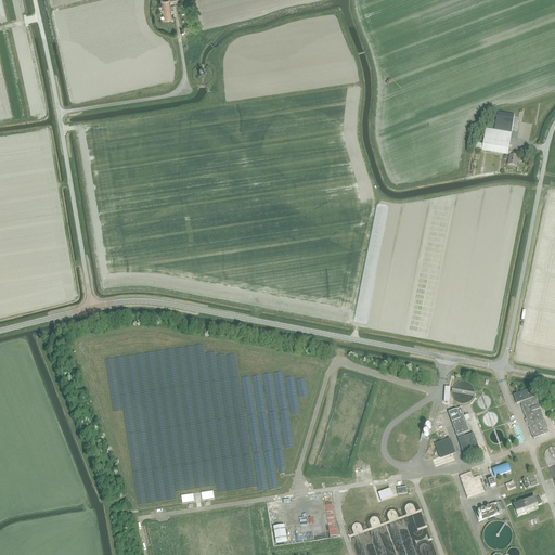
[(165,20),(172,18),(169,0),(166,0),(163,0),(165,20)]
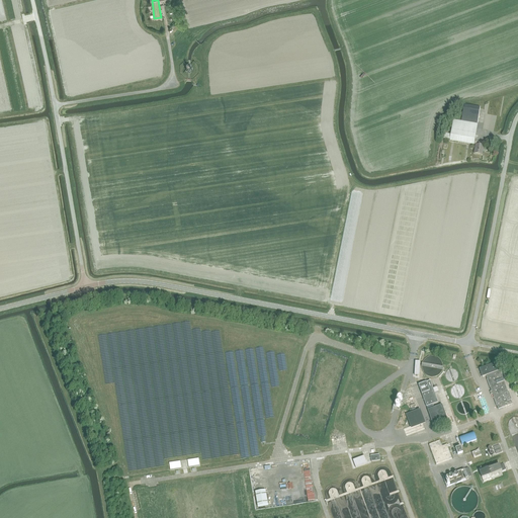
[(445,134),(444,139),(448,140),(450,140),(450,141),(473,145),(475,144),(475,142),(481,109),(481,108),(464,105),(461,121),(453,120),(451,135),(448,135),(445,134)]
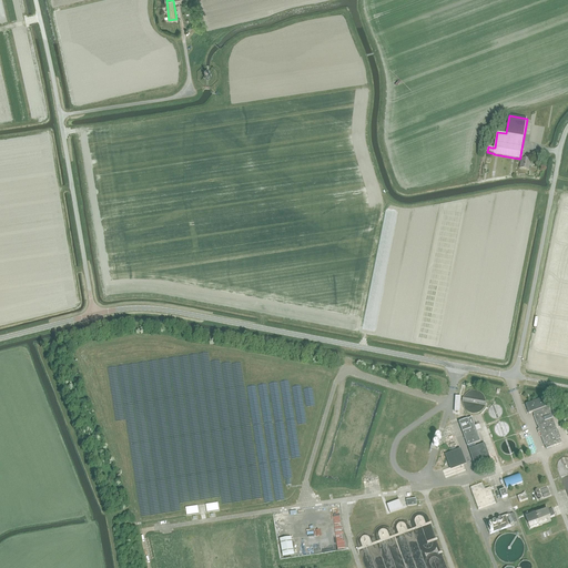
[(521,160),(519,169),(529,170),(530,166),(531,166),(533,164),(530,163),(530,161),(529,161),(529,158),(525,156),(524,160),(521,160)]
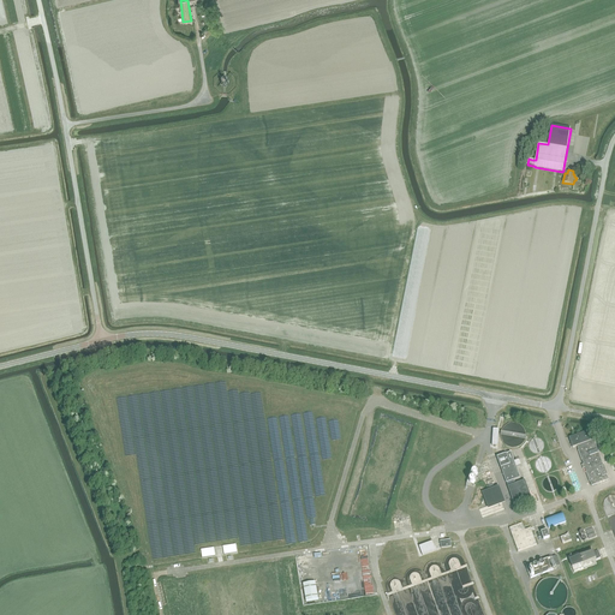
[(593,441),(591,442),(587,431),(569,439),(573,448),(577,447),(584,465),(581,466),(583,470),(585,469),(592,487),(608,481),(607,476),(608,476),(604,466),(603,466),(593,441)]
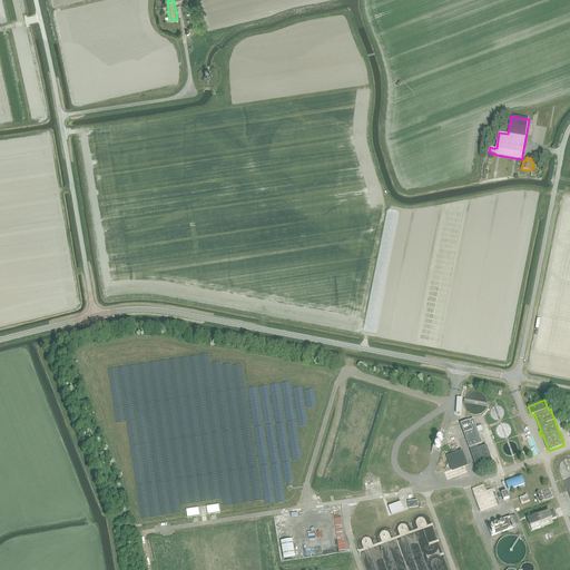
[(482,443),(473,420),(461,424),(470,448),(474,445),(477,450),(470,452),(477,470),(493,464),(487,445),(478,449),(477,445),(482,443)]
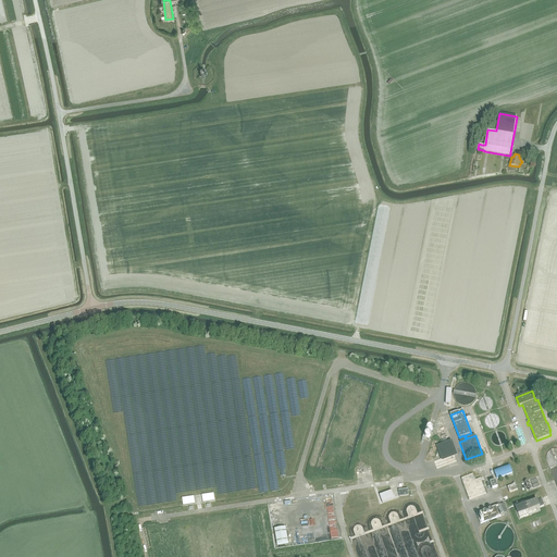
[(431,436),(432,432),(432,431),(433,431),(432,430),(433,429),(426,426),(423,438),(430,440),(430,438),(431,437),(431,436)]
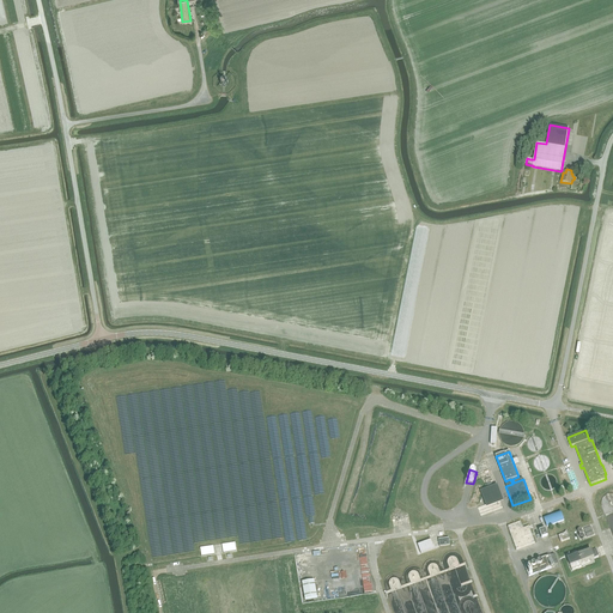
[(492,486),(491,483),(486,484),(487,487),(480,490),(486,508),(503,502),(497,484),(492,486)]
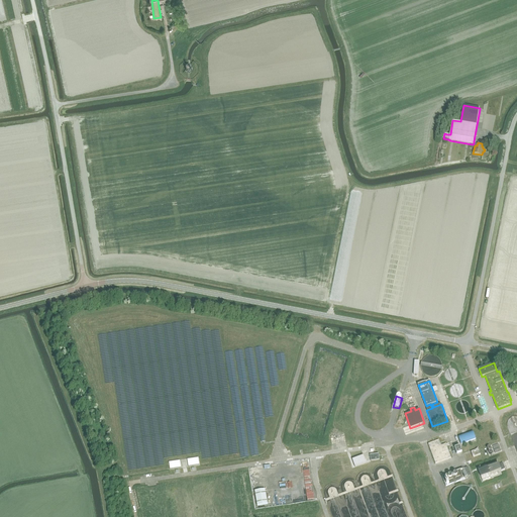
[(435,463),(451,458),(446,444),(441,445),(439,440),(428,444),(435,463)]
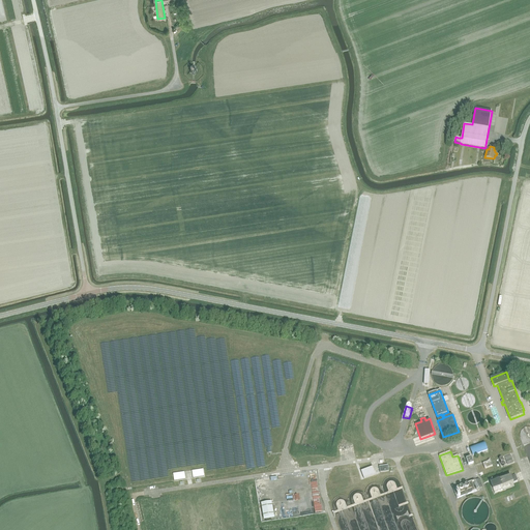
[(493,466),(491,461),(482,464),(484,469),(493,466)]
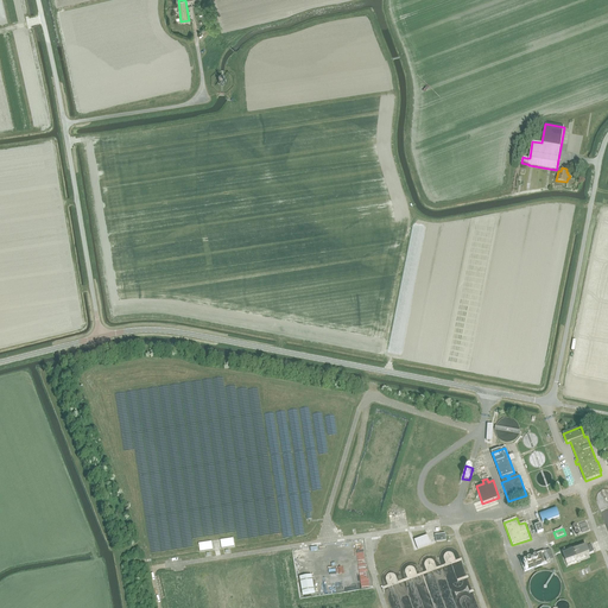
[(594,552),(591,545),(591,544),(581,548),(581,545),(575,548),(571,548),(562,551),(567,567),(577,563),(576,561),(586,558),(584,556),(594,552)]
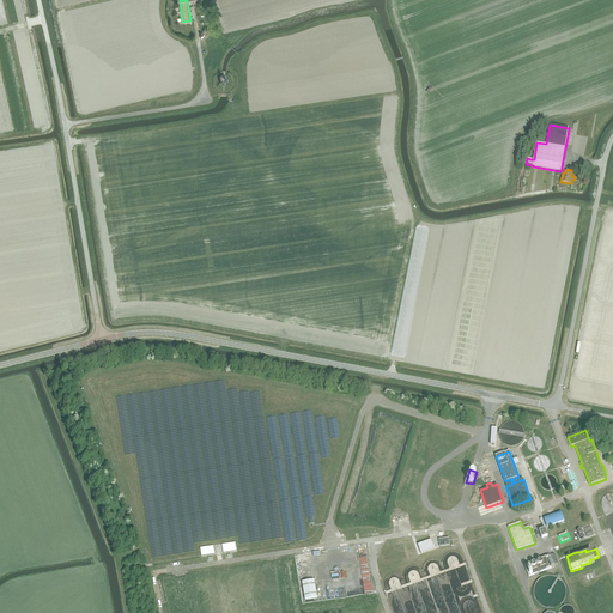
[(554,565),(558,564),(554,553),(525,565),(528,577),(556,568),(554,565)]
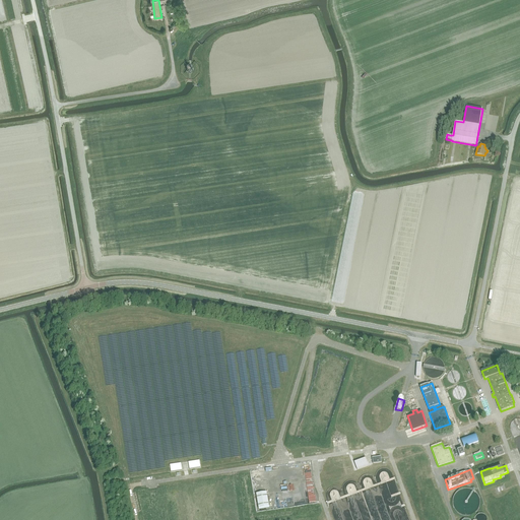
[(259,509),(269,508),(266,493),(256,494),(259,509)]
